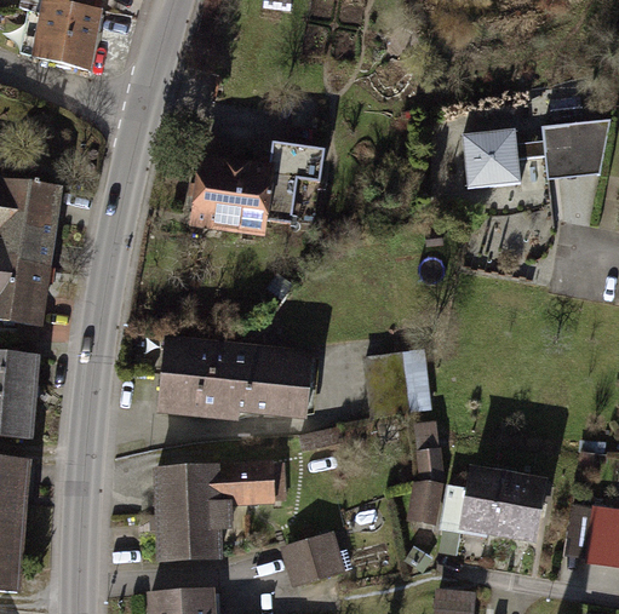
[(39,0),(30,56),(96,70),(104,7),(95,7),(96,0),(39,0)]
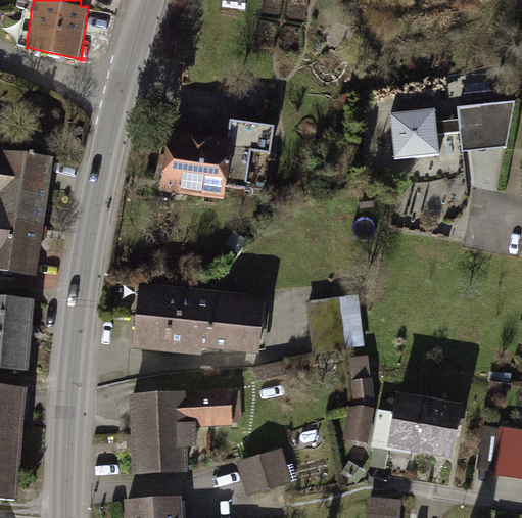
[(517,100),(457,107),(464,150),(505,147),(517,100)]
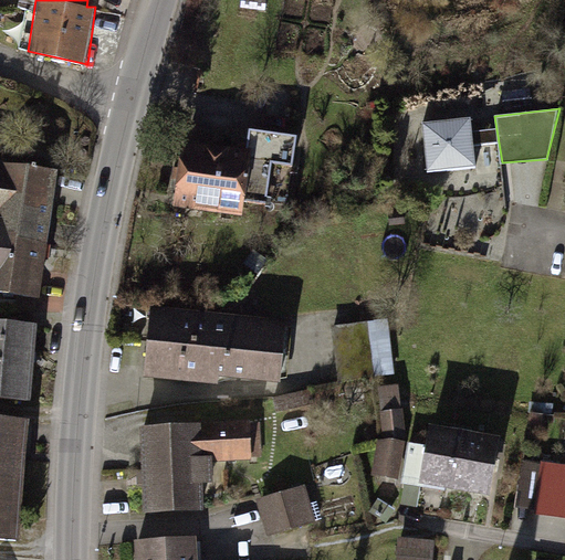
[(472,117),(420,124),(426,170),(478,165),(472,117)]
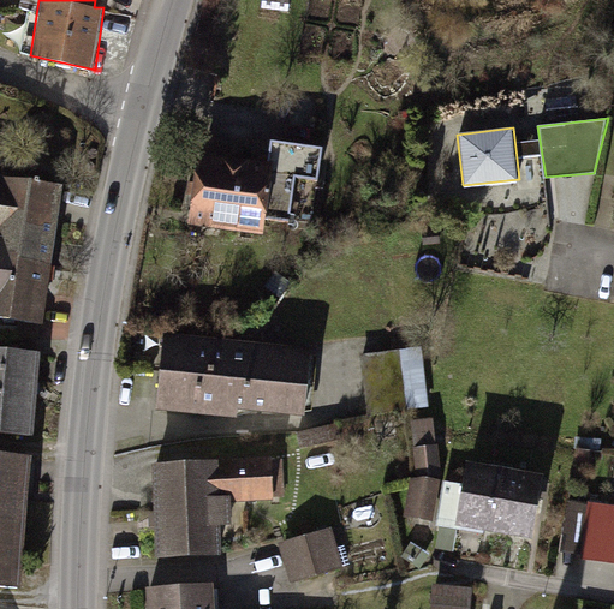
[(273,161),(194,151),(185,220),(263,231),(273,161)]
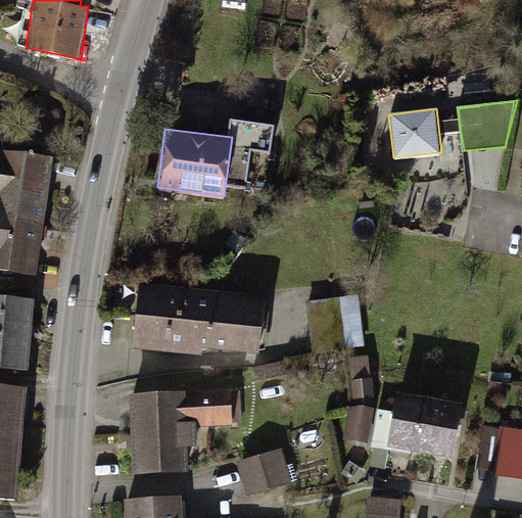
[(0,272),(38,277),(53,155),(0,149),(0,272)]
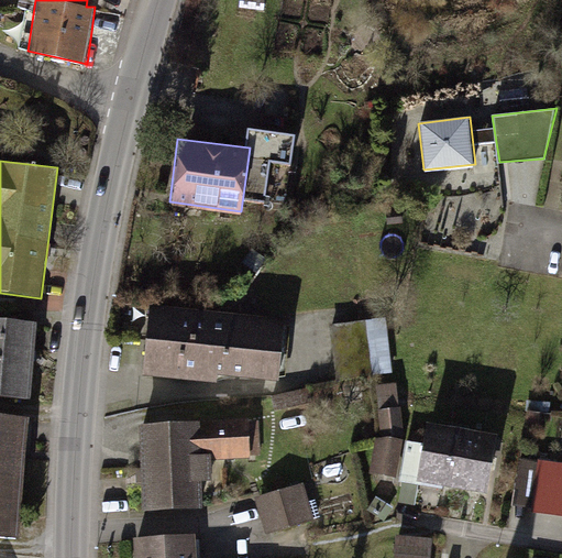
[(282,319),(150,307),(143,375),(216,382),(217,373),(276,379),(282,319)]
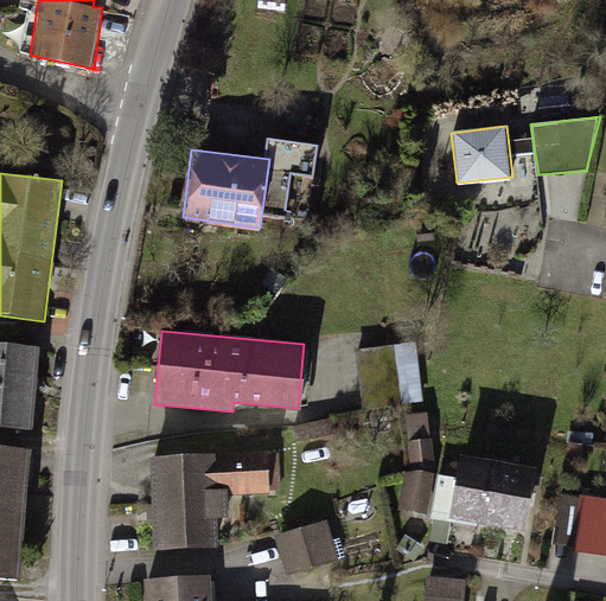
[(415,338),(356,346),(365,408),(423,400),(415,338)]
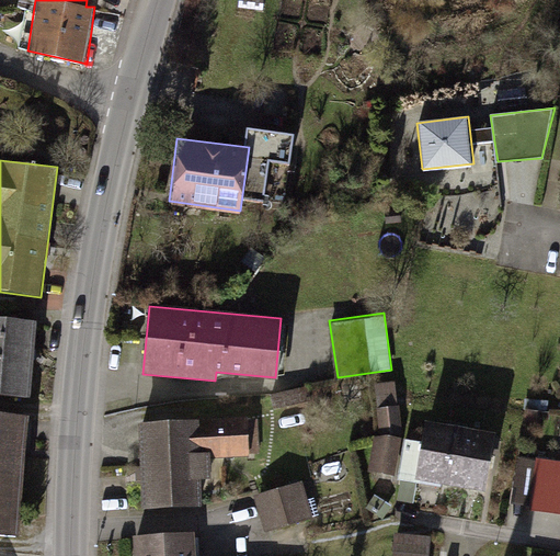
[(36,321),(0,317),(0,393),(27,397),(36,321)]
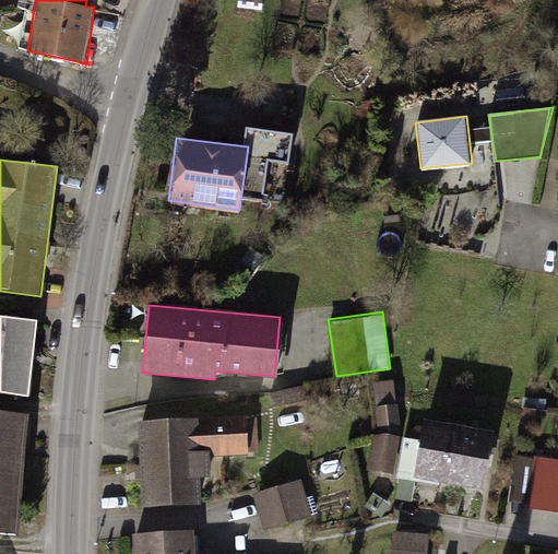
[(396,378),(374,380),(379,431),(372,429),(367,466),(396,470),(402,429),(396,378)]
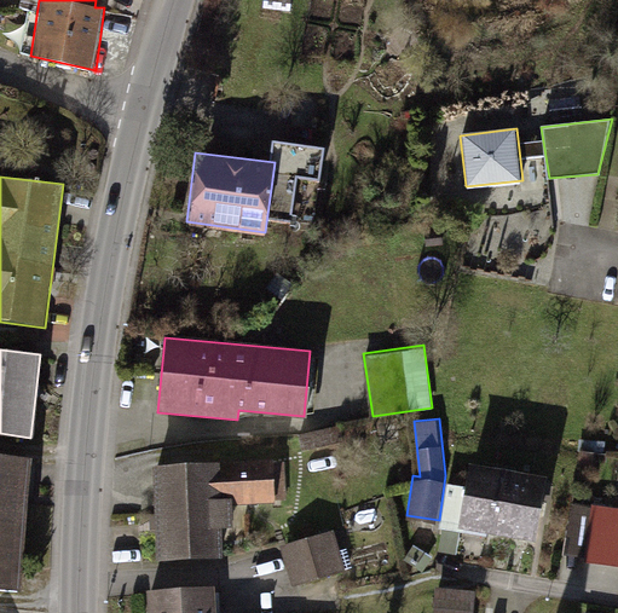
[(29,460),(0,456),(0,588),(18,590),(29,460)]
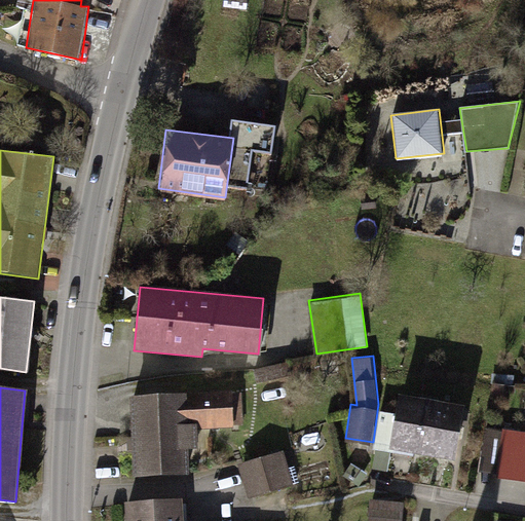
[(239,387),(126,395),(132,476),(188,473),(187,449),(198,448),(197,428),(241,424),(239,387)]
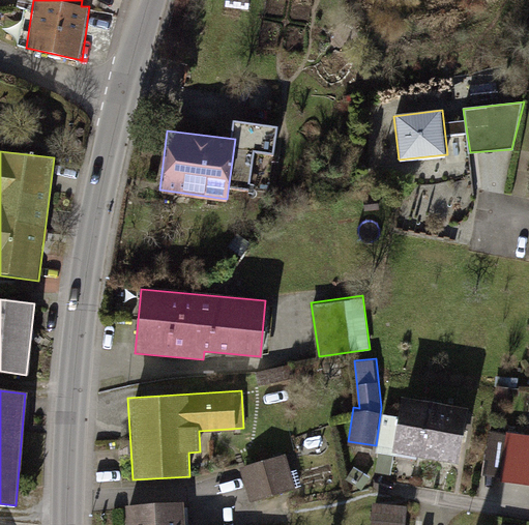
[(465,405),(402,397),(393,450),(458,460),(465,405)]
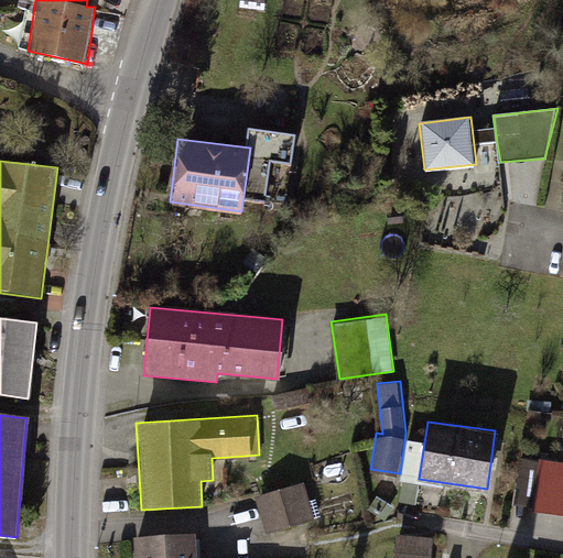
[(562,461),(540,459),(533,507),(562,511),(562,461)]
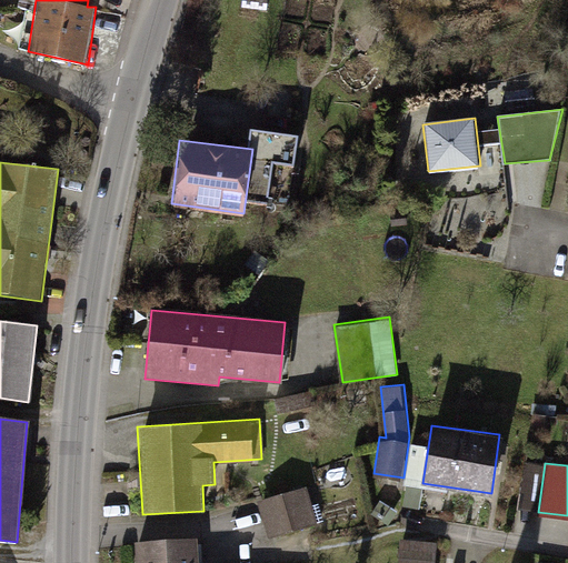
[(307,486),(260,500),(272,539),(319,525),(307,486)]
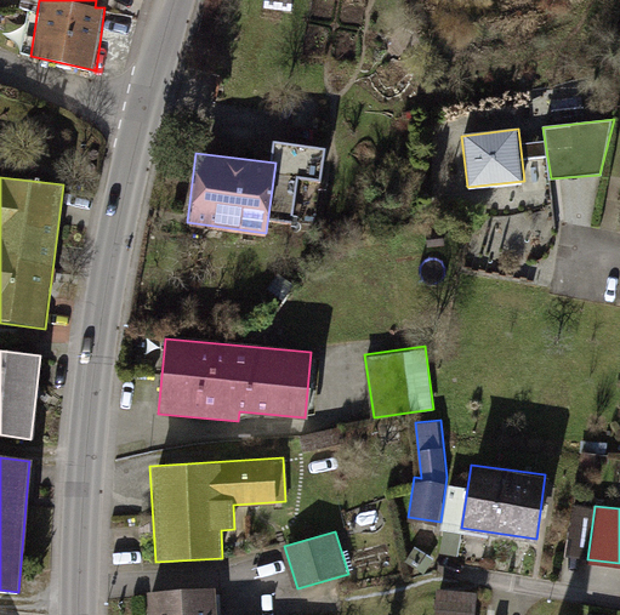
[(217,614),(216,587),(144,592),(146,614),(217,614)]
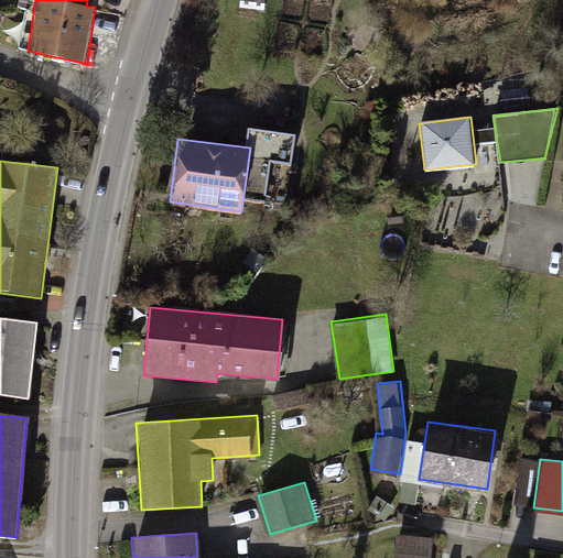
[(433,557),(435,536),(397,533),(393,557),(433,557)]
